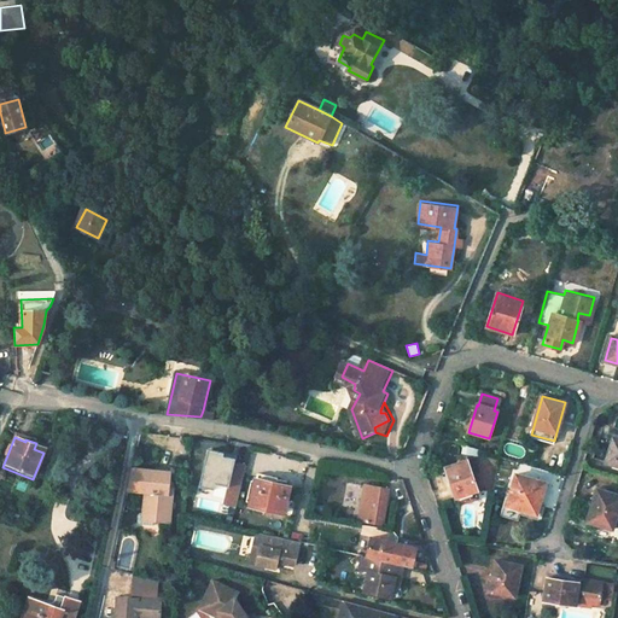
[(617,439),(612,438),(606,461),(617,465),(617,439)]
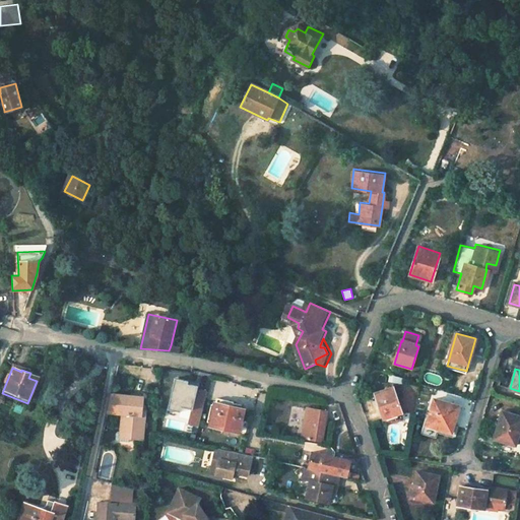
[(393,388),(376,394),(384,418),(401,412),(393,388)]
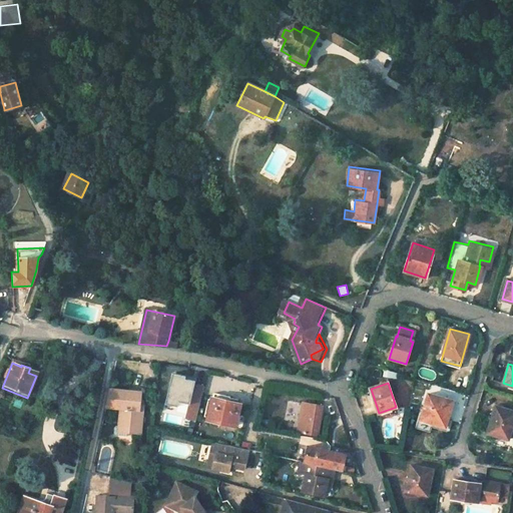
[(139,408),(140,394),(110,390),(106,409),(121,410),(119,427),(141,430),(143,413),(139,412),(139,408)]
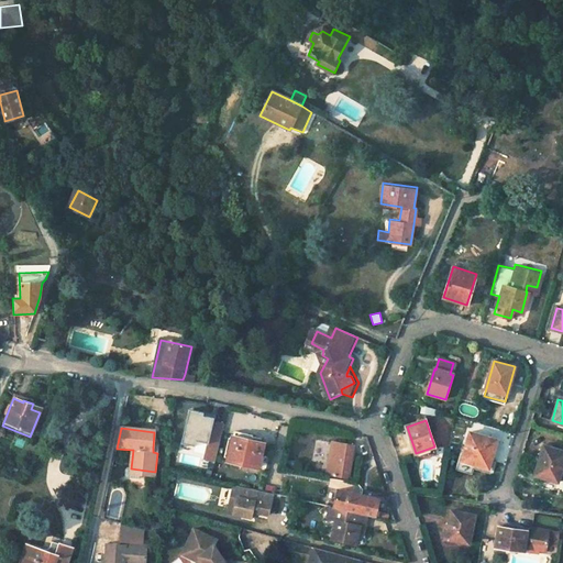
[(497,440),(470,431),(462,460),(488,467),(497,440)]
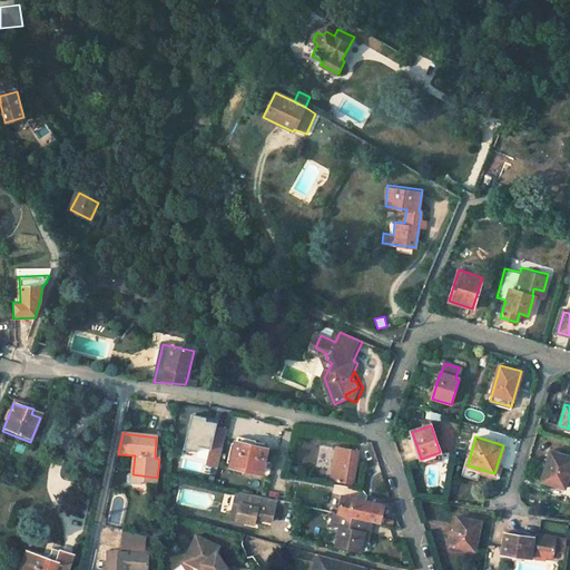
[(235,442),(229,467),(261,474),(267,450),(254,446),(256,442),(238,438),(237,442),(235,442)]
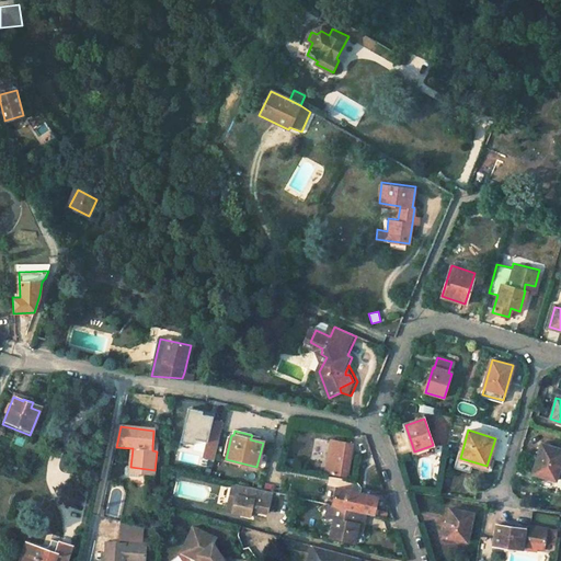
[(332,442),(328,472),(347,477),(350,466),(347,466),(351,445),(332,442)]
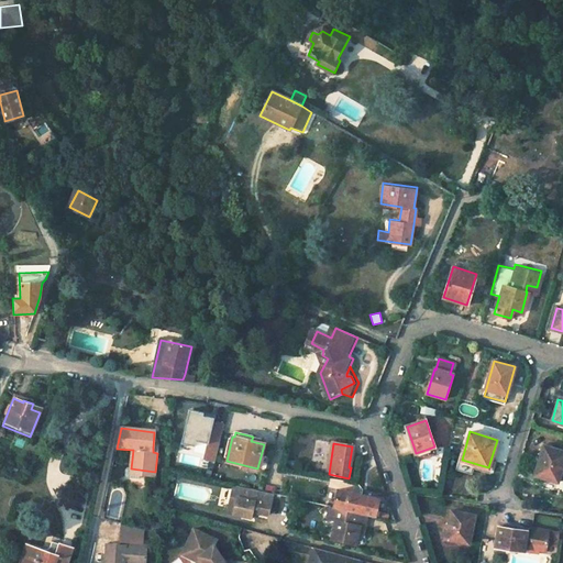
[(562,462),(562,450),(543,445),(534,475),(558,482),(562,462)]
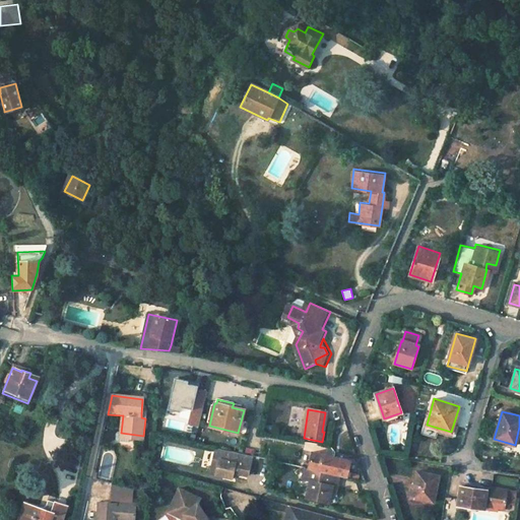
[(121,433),(121,439),(143,441),(143,436),(121,433)]
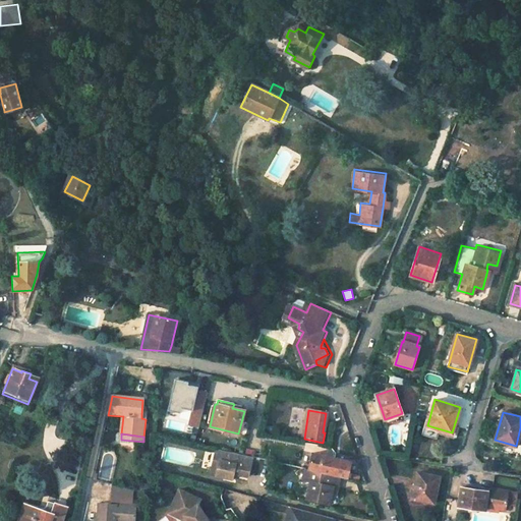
[(217,449),(212,470),(218,471),(217,475),(232,478),(233,476),(234,472),(239,473),(248,475),(252,458),(217,449)]
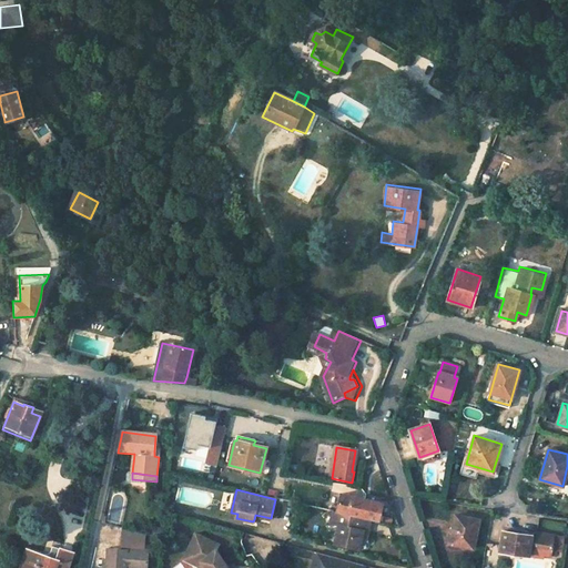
[(377,523),(381,505),(341,495),(336,513),(371,520),(377,523)]
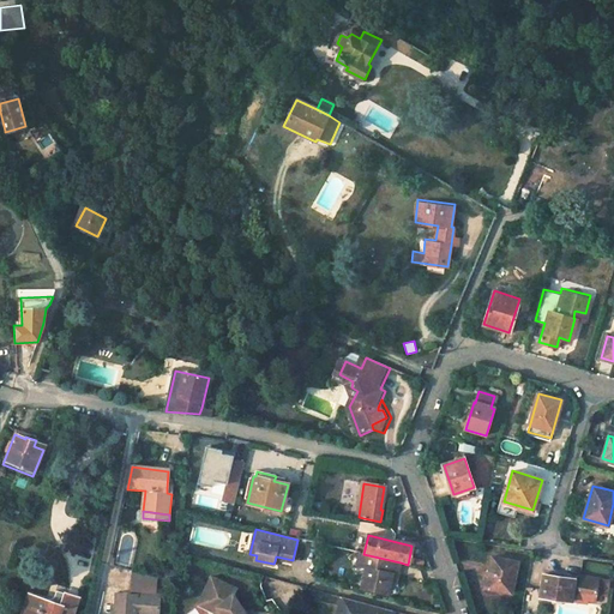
[(363,554),(359,553),(356,565),(366,567),(361,588),(387,595),(391,583),(392,575),(397,576),(401,563),(363,554)]
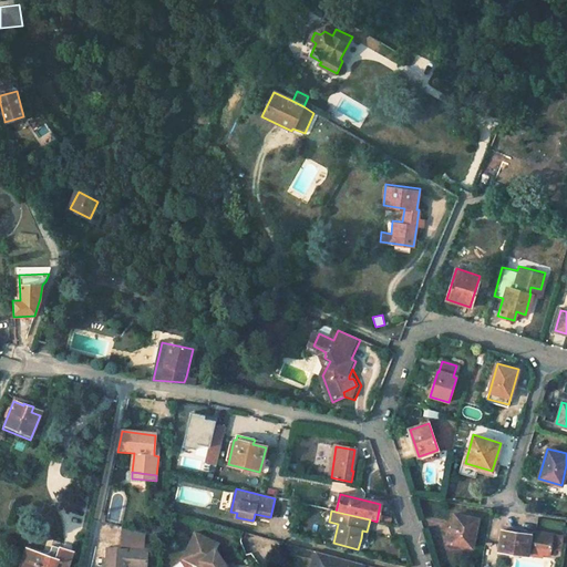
[(478,518),(454,514),(449,543),(472,547),(478,518)]
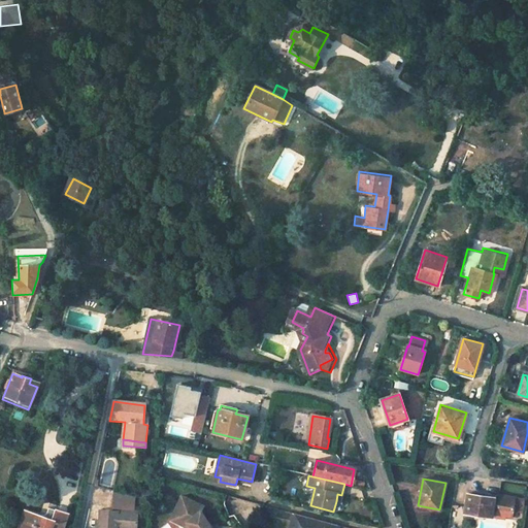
[(119,514),(113,514),(100,513),(99,527),(133,527),(135,499),(120,494),(114,492),(113,509),(120,509),(119,514)]
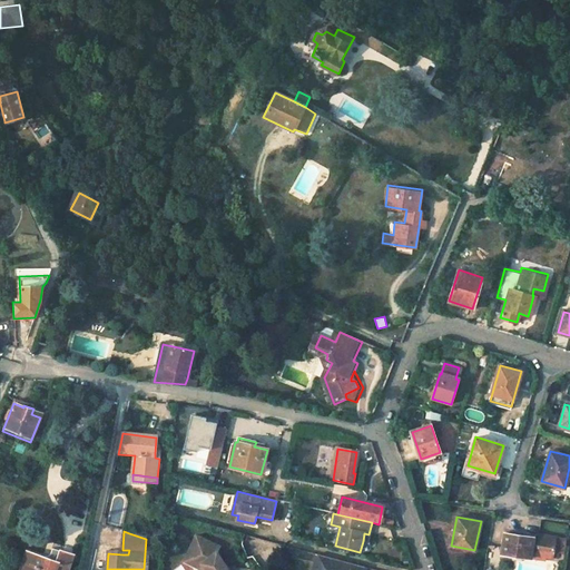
[(534,537),(504,532),(501,552),(530,557),(532,549),(540,550),(543,559),(551,560),(552,548),(557,549),(559,538),(554,537),(539,534),(534,537)]
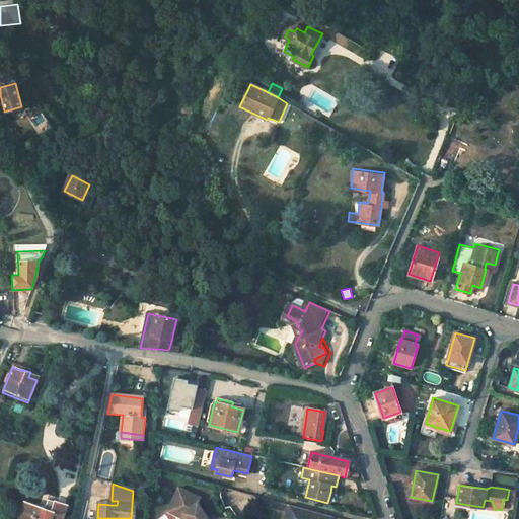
[(204,518),(202,516),(195,504),(198,498),(176,488),(167,506),(180,512),(178,516),(179,518),(204,518)]
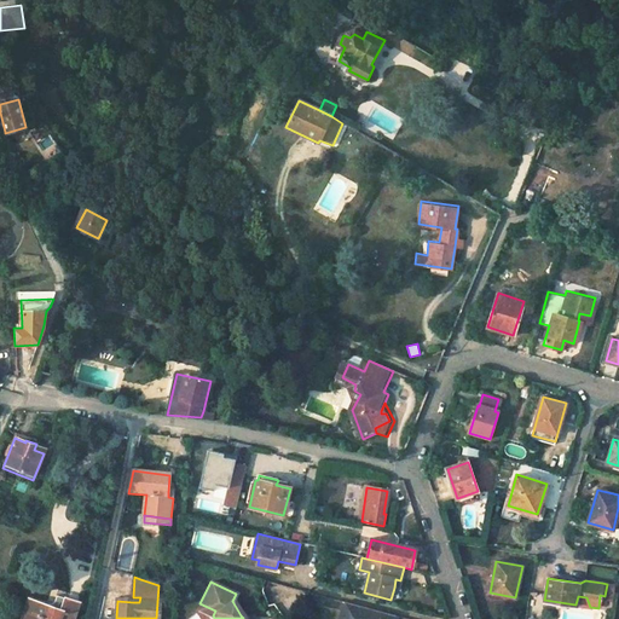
[(30,599),(25,618),(73,618),(79,596),(65,593),(62,606),(30,599)]
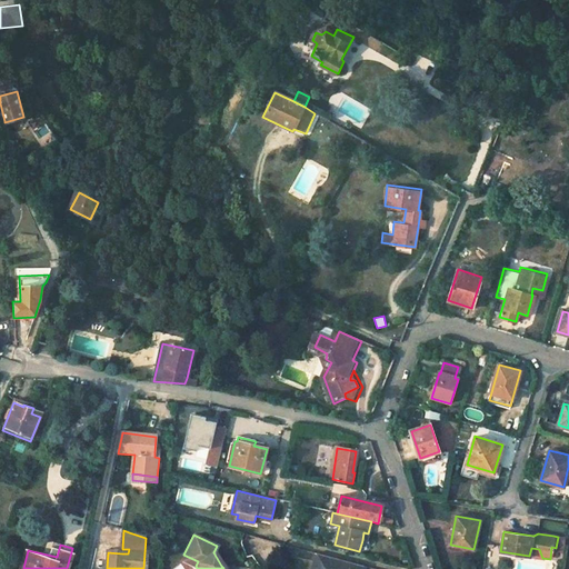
[(318,553),(313,568),(365,568),(366,567),(318,553)]
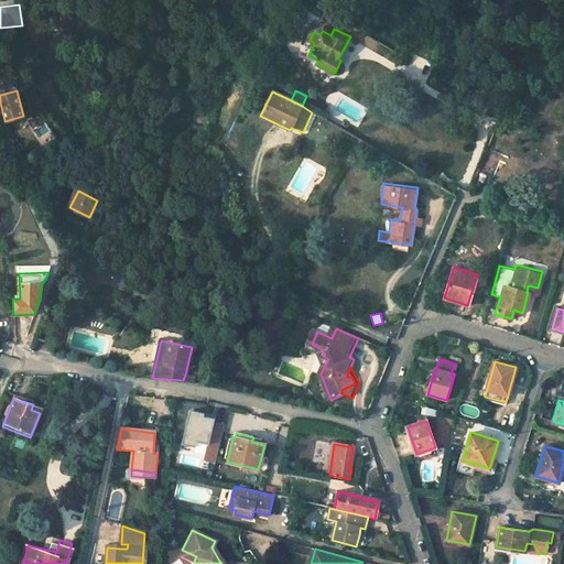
[(196,556),(182,550),(180,554),(194,561),(196,556)]
